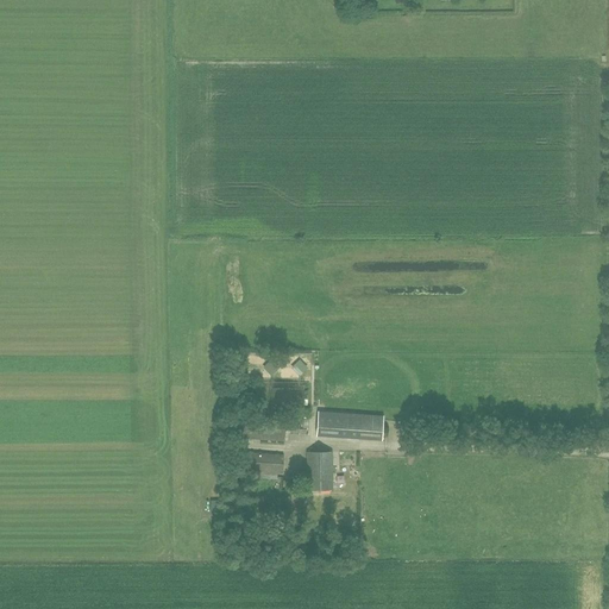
[(303,358),(294,366),(302,376),(312,368),(303,358)]
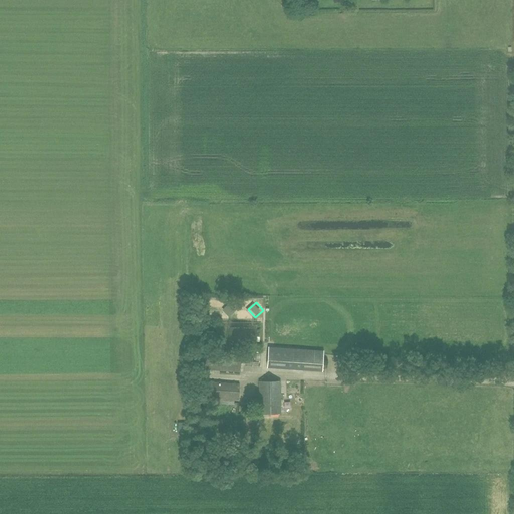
[(231,317),(239,310),(232,303),(225,309),(231,317)]
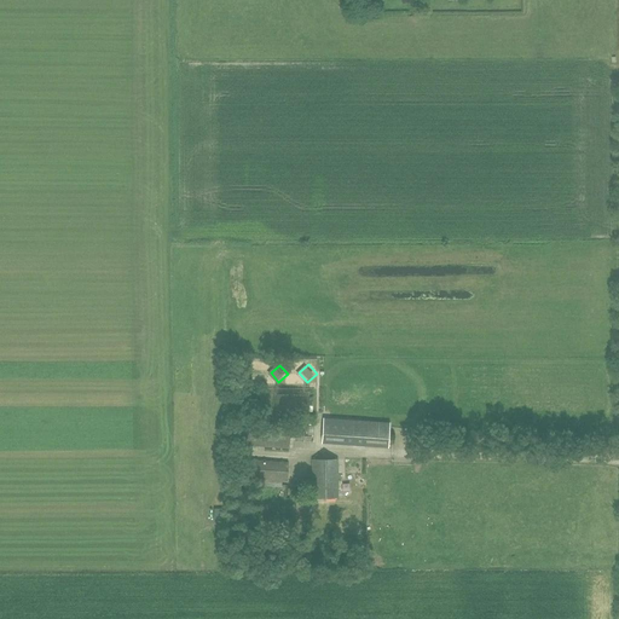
[(235,422),(233,445),(289,449),(290,426),(235,422)]
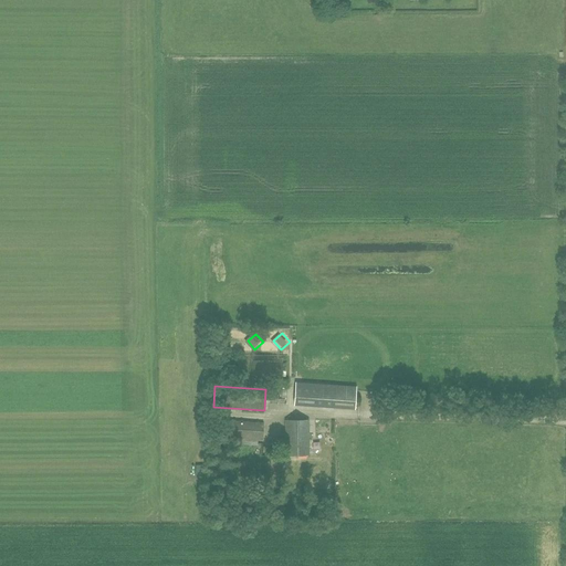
[(355,396),(335,395),(336,390),(295,388),(294,405),(334,408),(334,409),(354,410),(355,396)]
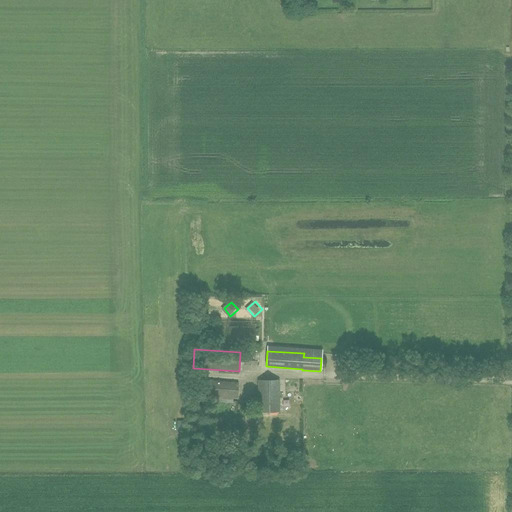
[(258,362),(259,352),(253,352),(252,359),(249,359),(249,364),(257,365),(257,362),(258,362)]
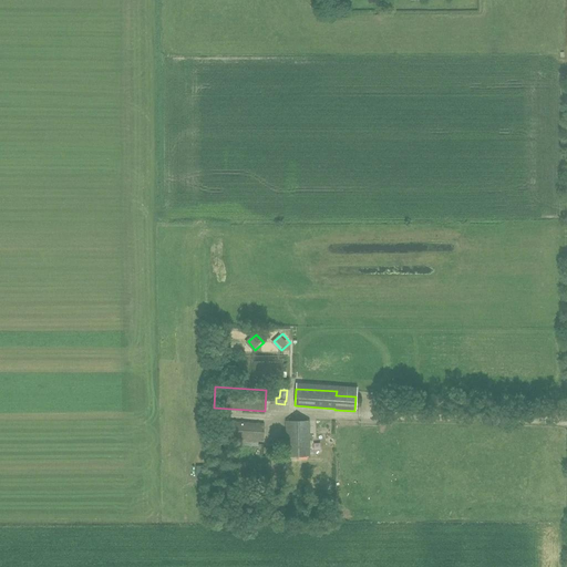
[(264,424),(216,421),(215,437),(263,441),(264,424)]
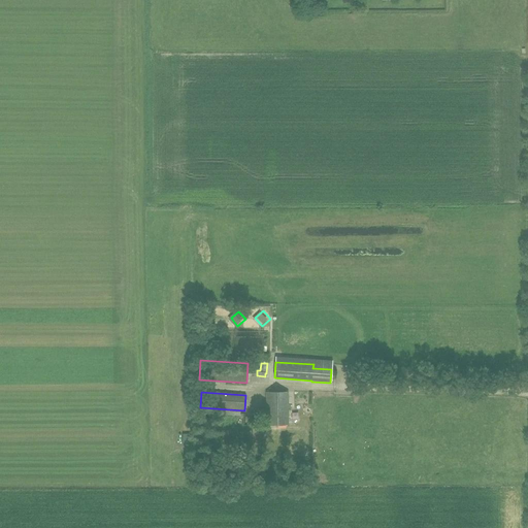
[(267,426),(289,425),(288,392),(266,393),(267,426)]
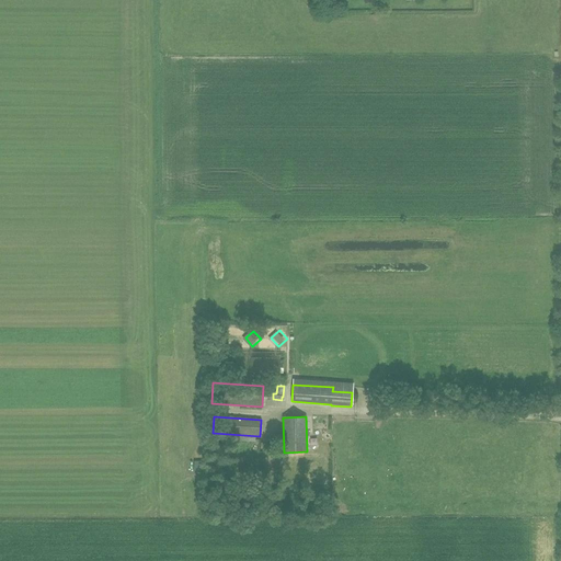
[(318,428),(331,428),(331,418),(318,418),(318,428)]
